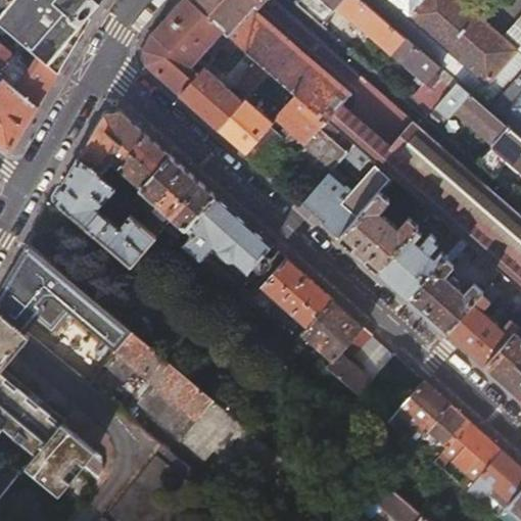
[(88,14),(98,2),(95,0),(17,0),(19,1),(31,10),(55,31),(66,40),(88,14)]
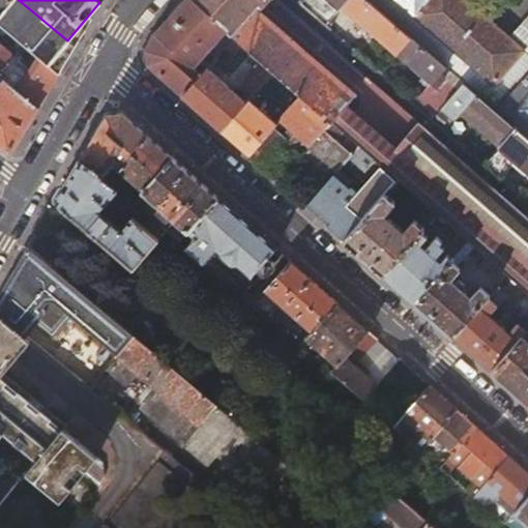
[(193,68),(225,32),(188,0),(184,0),(174,11),(154,33),(144,49),(146,66),(182,97),(200,76),(193,68)]
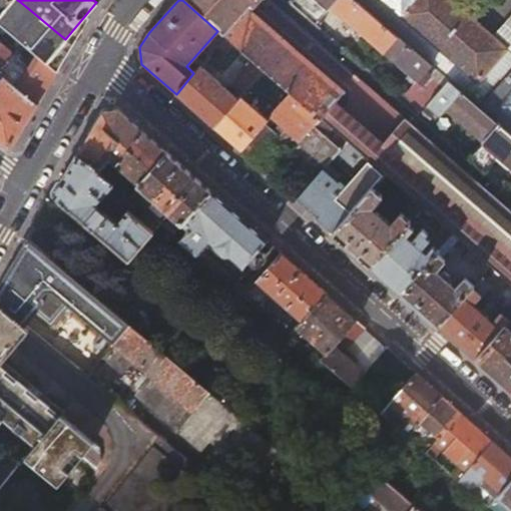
[(249,11),(259,0),(182,0),(217,31),(225,37),(234,46),(252,61),(264,70),(283,87),(290,93),(311,112),(319,118),(332,104),(342,92),(249,11)]
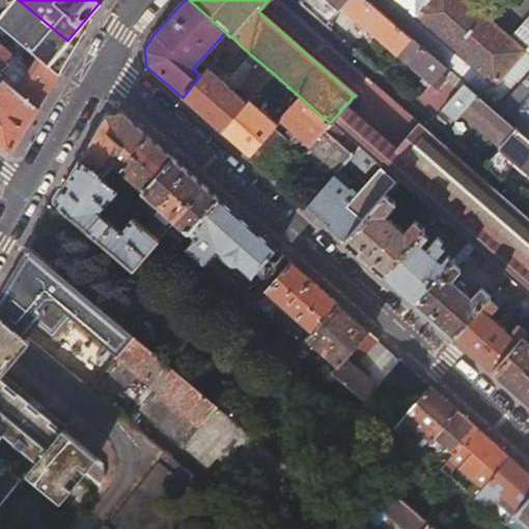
[(411,37),(368,0),(301,0),(299,3),(329,29),(345,10),(396,54),(411,37)]
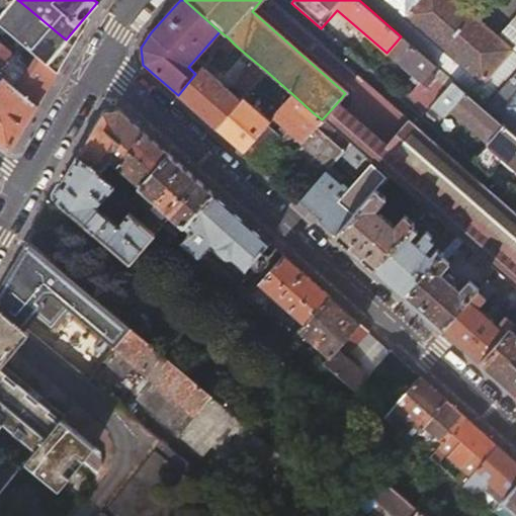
[(384,0),(404,16),(418,0),(384,0)]
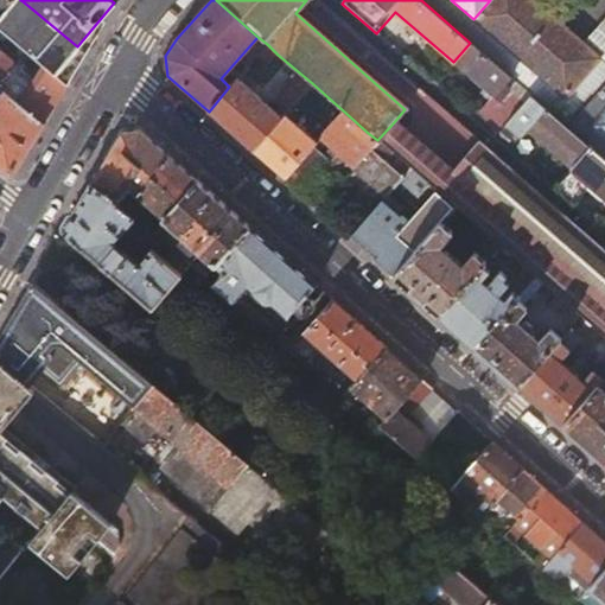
[(490,0),(473,19),(564,99),(598,58),(530,0),(490,0)]
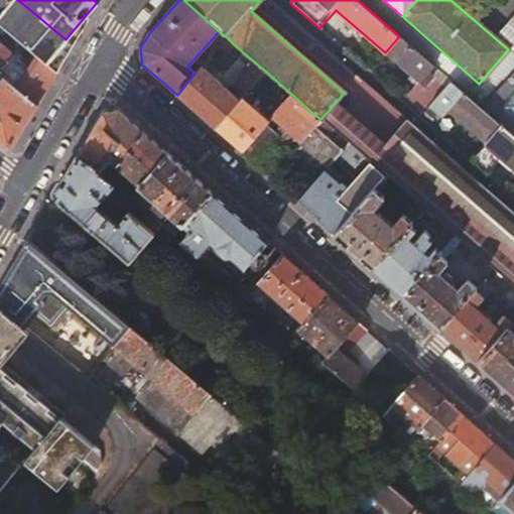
[(25,17),(30,10),(19,1),(14,8),(25,17)]
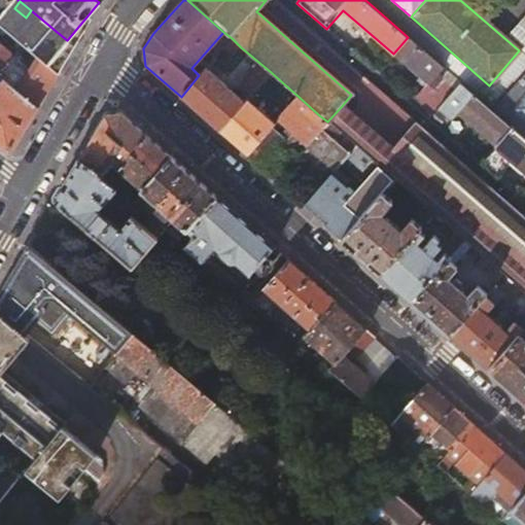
[(68,55),(49,39),(13,8),(7,16),(5,19),(6,20),(1,26),(37,56),(58,73),(64,63),(68,55)]
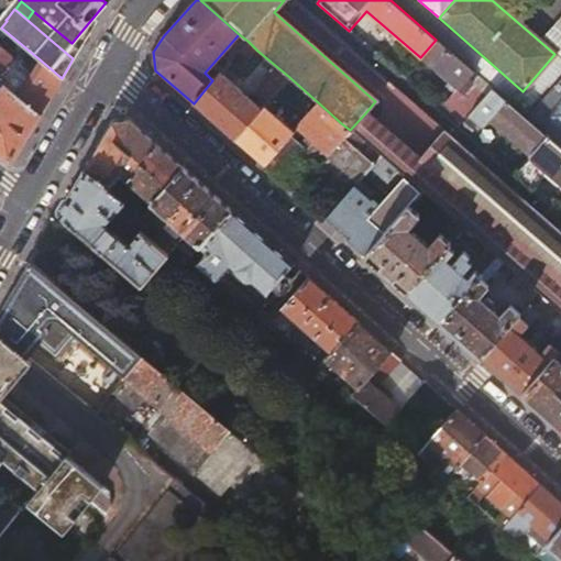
[(97,18),(95,15),(72,43),(59,33),(54,41),(28,19),(15,9),(14,9),(53,42),(73,58),(97,18)]
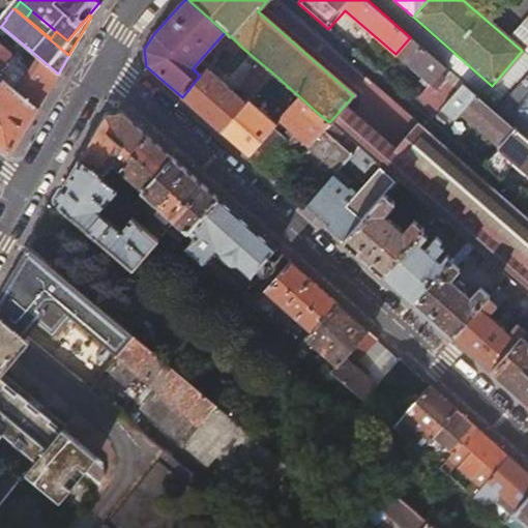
[(56,31),(31,10),(26,18),(51,38),(56,31)]
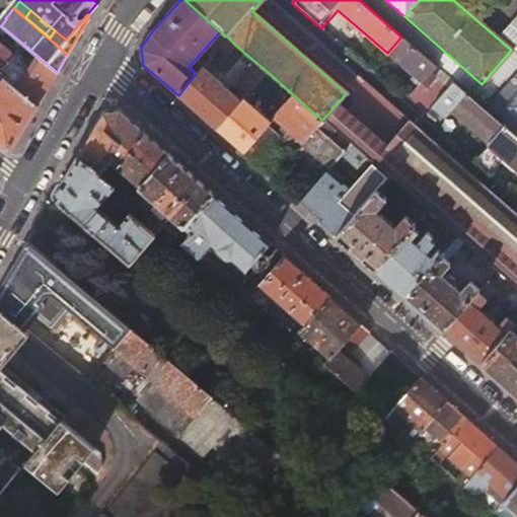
[(410,96),(424,115),(432,105),(453,81),(449,78),(401,37),(387,53),(422,82),(410,96)]
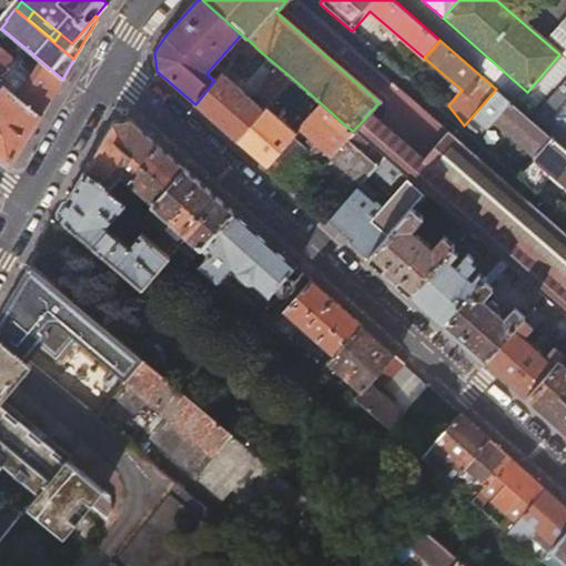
[(241,72),(260,51),(250,41),(231,63),(241,72)]
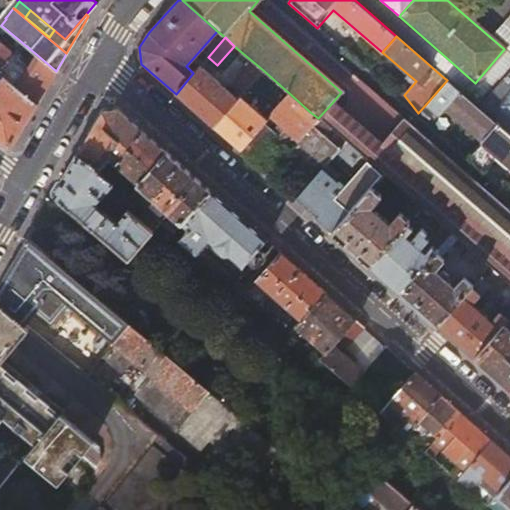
[(0,71),(13,55),(0,45),(0,71)]
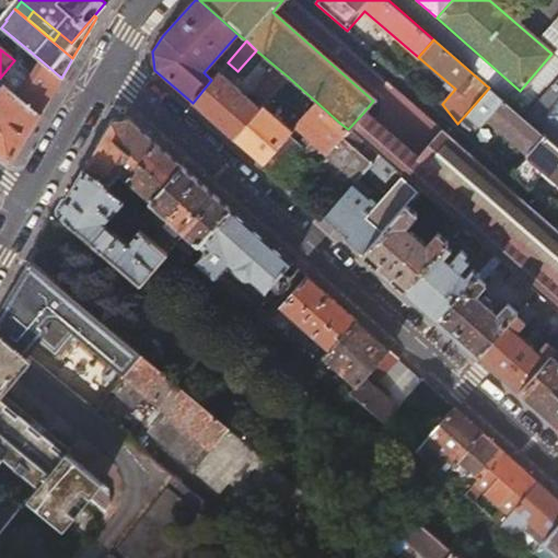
[(39,59),(31,74),(18,97),(39,115),(61,78),(39,59)]
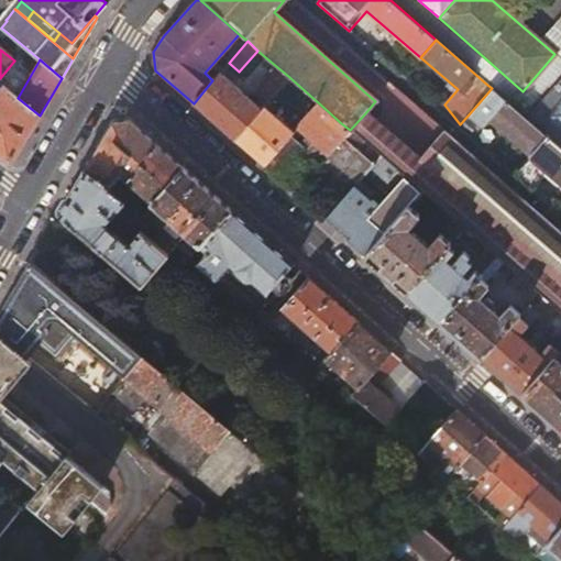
[(31,75),(14,61),(0,78),(0,84),(2,85),(8,89),(18,98),(31,75)]
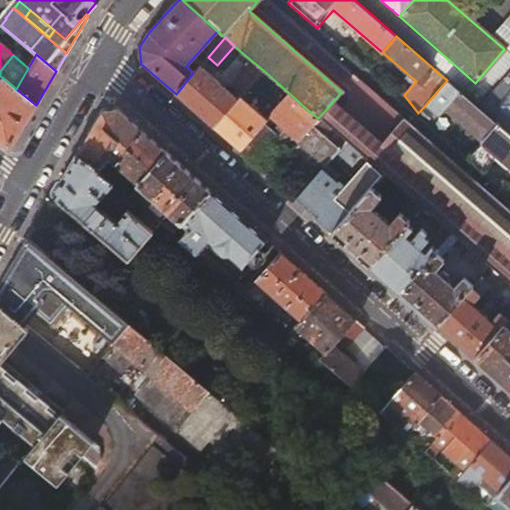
[(214,79),(199,66),(193,73),(176,94),(203,118),(213,127),(240,96),(263,70),(252,61),(233,83),(239,88),(232,95),(220,84),(223,80),(217,75),(214,79)]
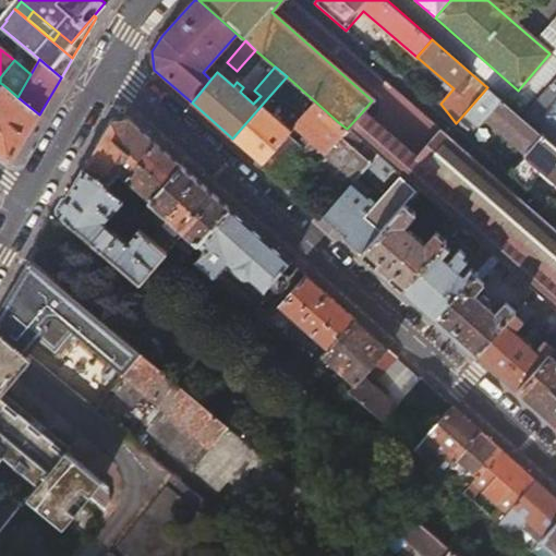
[(555,76),(520,117),(540,133),(542,135),(555,147),(555,76)]
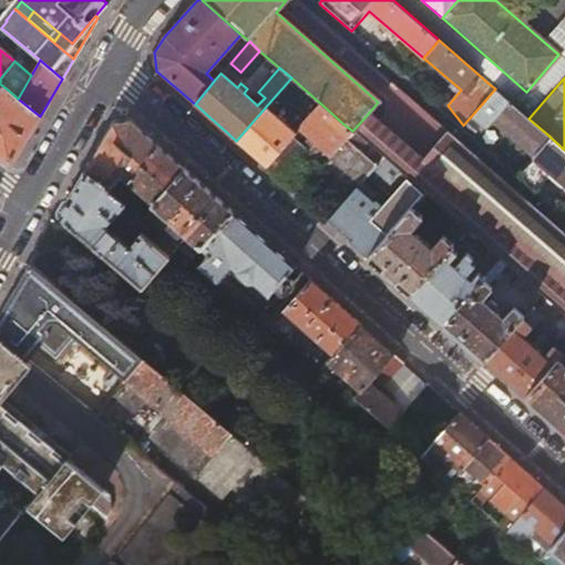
[(0,157),(11,166),(40,116),(18,99),(8,90),(2,85),(0,89),(0,157)]
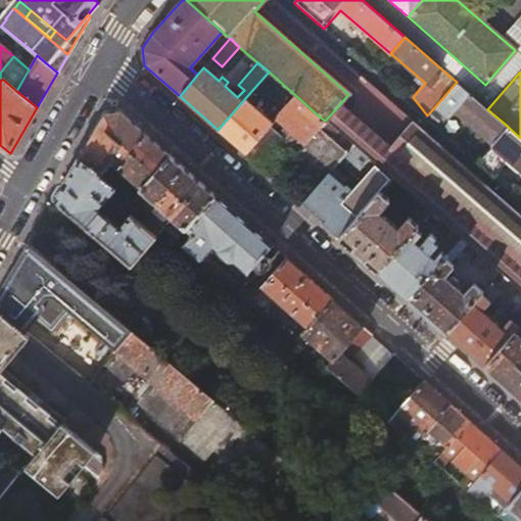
[(435,106),(448,117),(455,110),(470,93),(457,82),(435,106)]
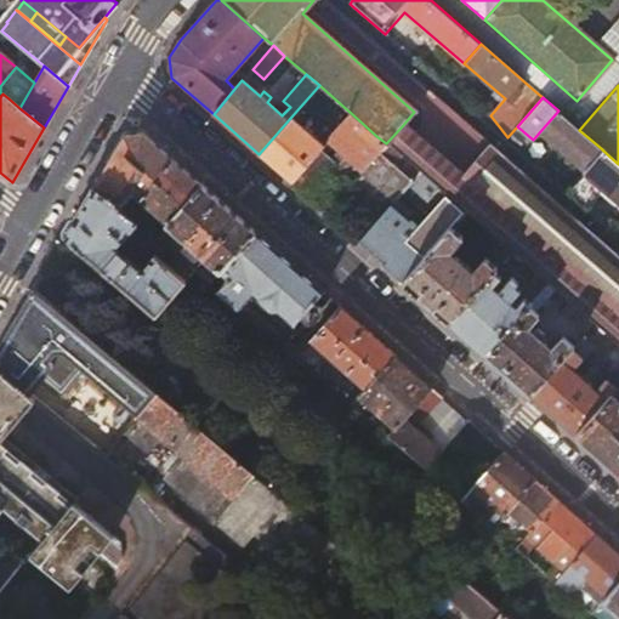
[(318,141),(291,117),(259,154),(291,182),(319,149),(325,142),(351,113),(342,106),(322,129),(325,132),(318,141)]
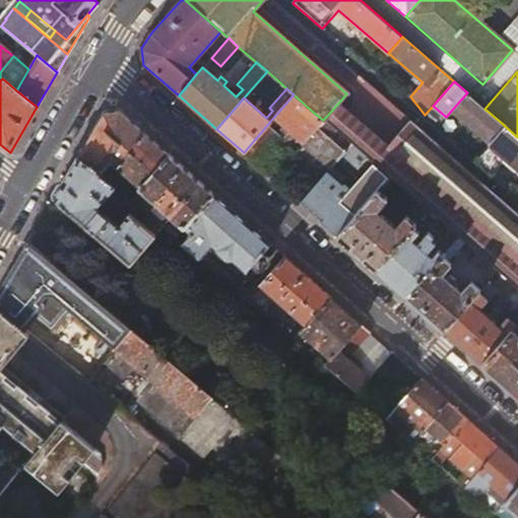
[(452,110),(490,143),(505,126),(503,124),(484,109),(467,92),(452,110)]
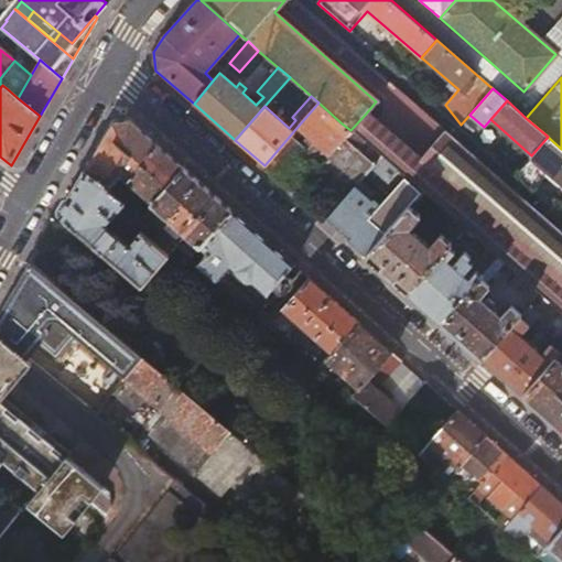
[(295,129),(327,158),(338,146),(350,130),(342,123),(319,103),(295,129)]
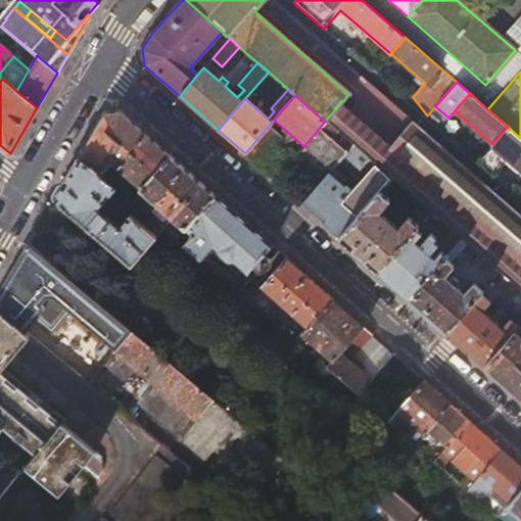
[(338,106),(325,121),(338,132),(348,140),(354,146),(374,163),(386,149),(338,106)]
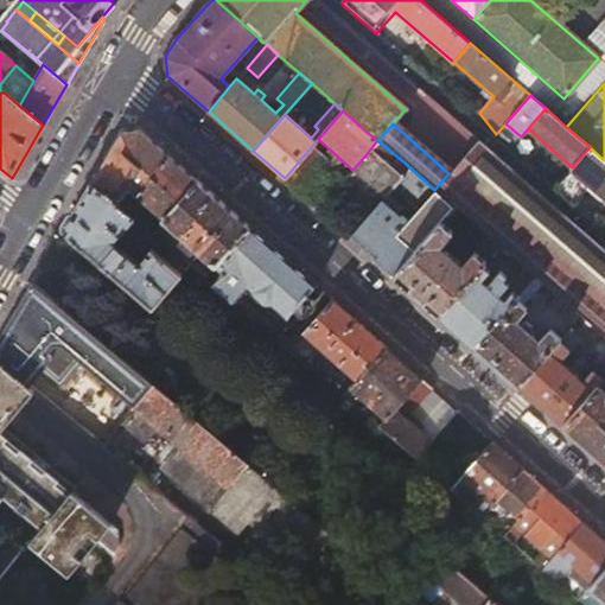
[(131,188),(163,216),(196,179),(140,131),(121,133),(93,182),(134,218),(150,231),(154,227),(122,198),(131,188)]
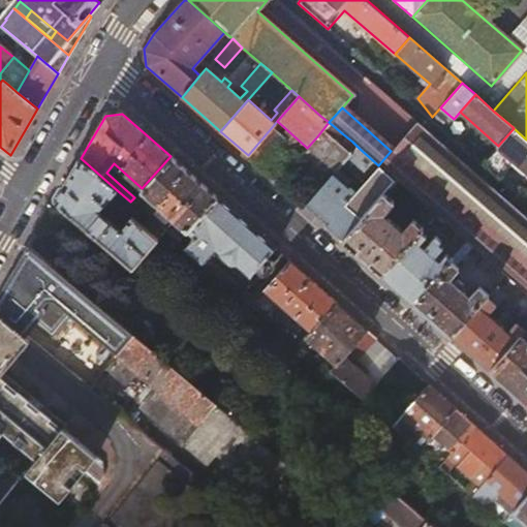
[(307,148),(338,174),(348,159),(359,148),(352,142),(346,150),(336,141),(342,133),(329,122),(317,136),(307,148)]
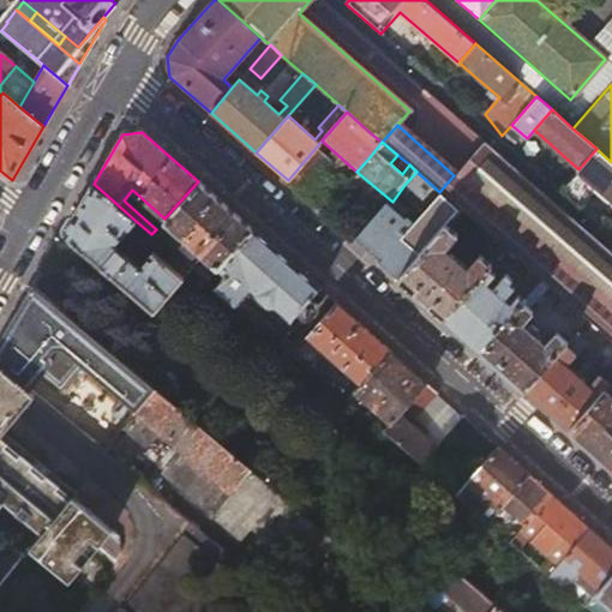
[(454,175),(439,192),(459,210),(529,271),(540,281),(571,307),(580,316),(586,319),(611,342),(611,252),(484,142),(454,175)]
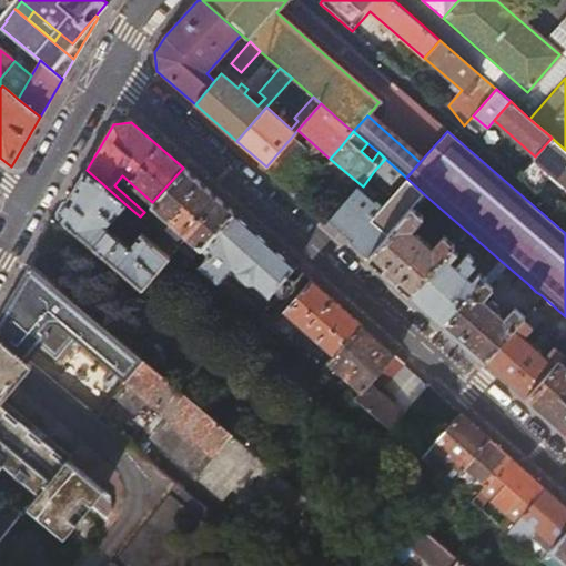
[(305,149),(292,137),(266,167),(280,178),(305,149)]
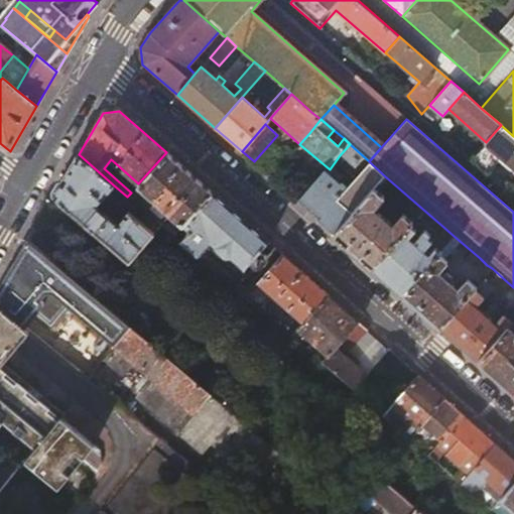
[(494,150),(513,167),(513,136),(501,125),(486,142),(471,159),(476,164),(480,160),(483,162),(494,150)]
